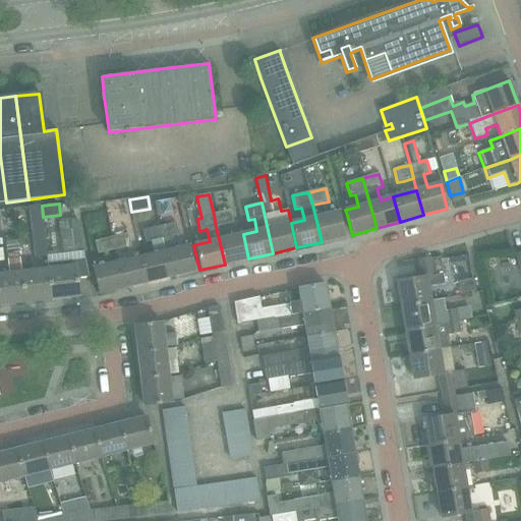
[(41,206),(30,207),(35,258),(47,256),(41,206)]
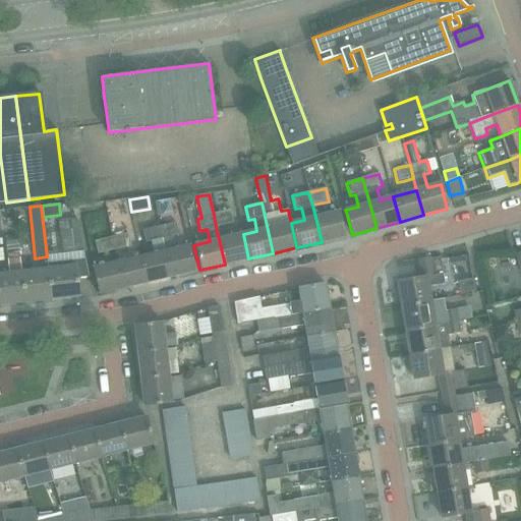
[(214,215),(216,227),(233,223),(230,211),(214,215)]
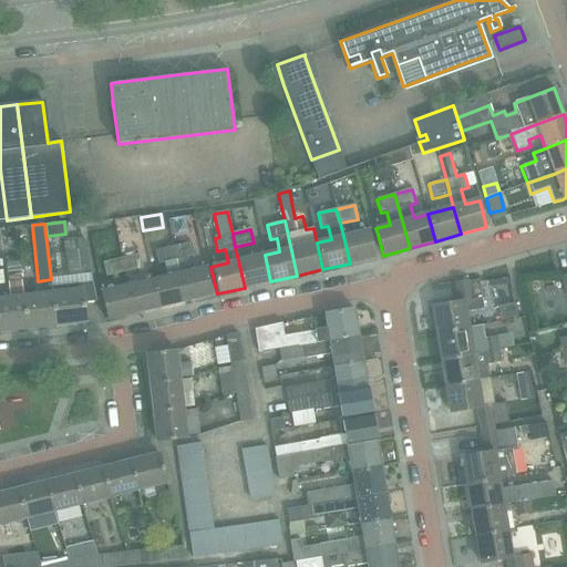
[(375,257),(370,236),(369,230),(343,236),(350,264),(375,257)]
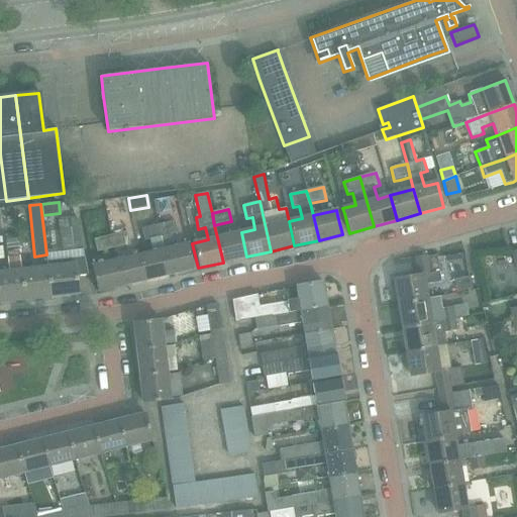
[(59,219),(60,230),(63,253),(83,250),(77,217),(59,219)]
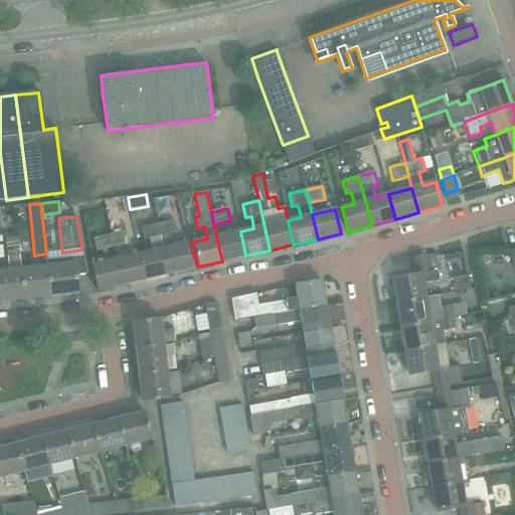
[(169,274),(191,269),(186,244),(174,246),(171,234),(176,233),(173,220),(157,224),(169,274)]
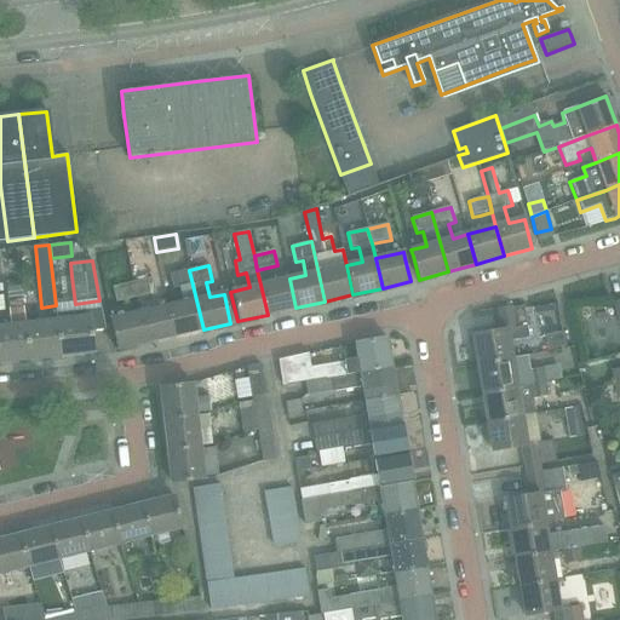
[(167,306),(174,337),(204,329),(189,270),(170,274),(173,290),(181,288),(184,303),(167,306)]
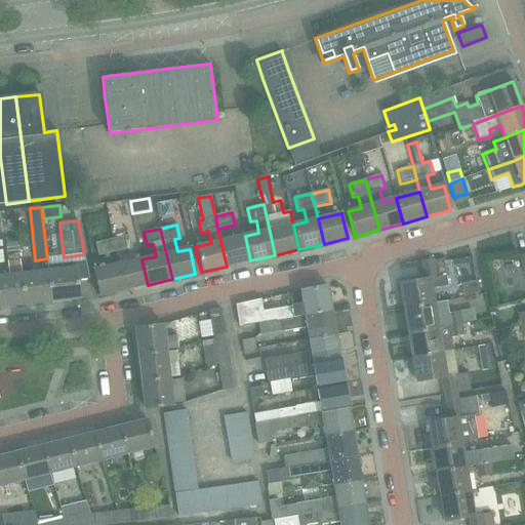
[(111,240),(114,253),(132,248),(129,235),(111,240)]
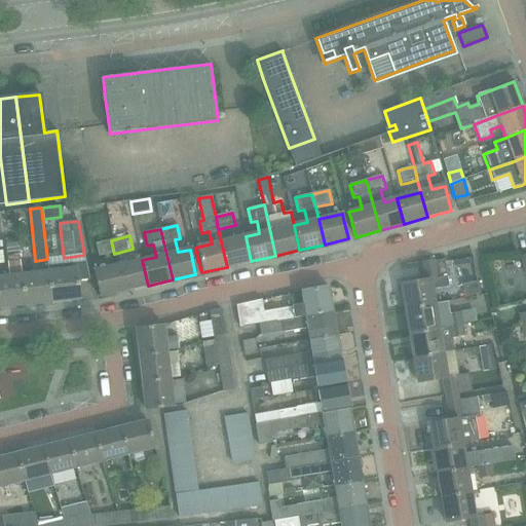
[(227,267),(251,261),(246,236),(221,241),(227,267)]
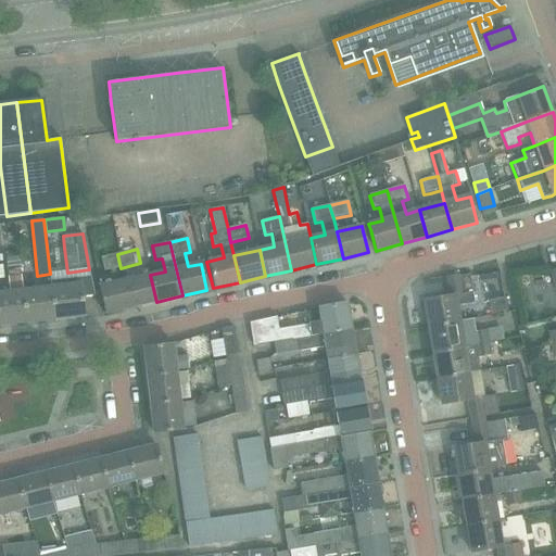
[(10,279),(23,278),(20,252),(7,254),(10,279)]
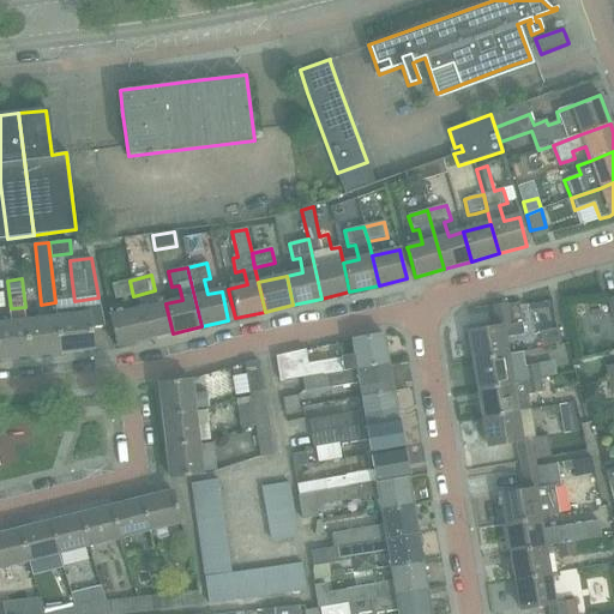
[(133,296),(130,281),(112,284),(115,300),(133,296)]
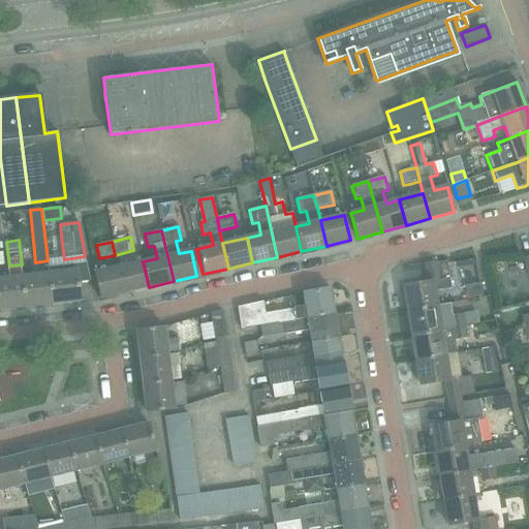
[(114,255),(116,268),(131,265),(129,252),(114,255)]
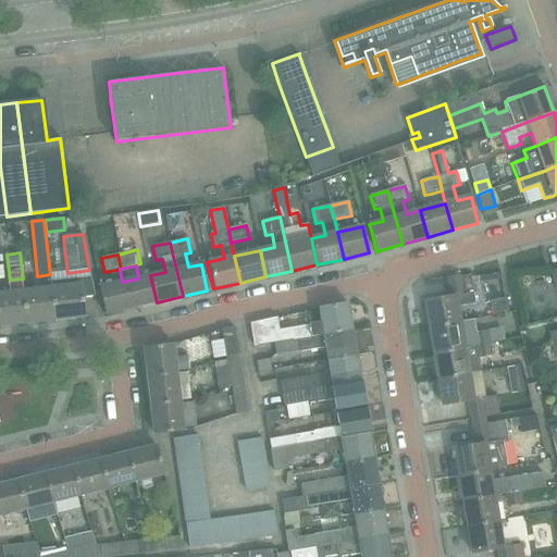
[(124,282),(130,308),(157,302),(150,275),(124,282)]
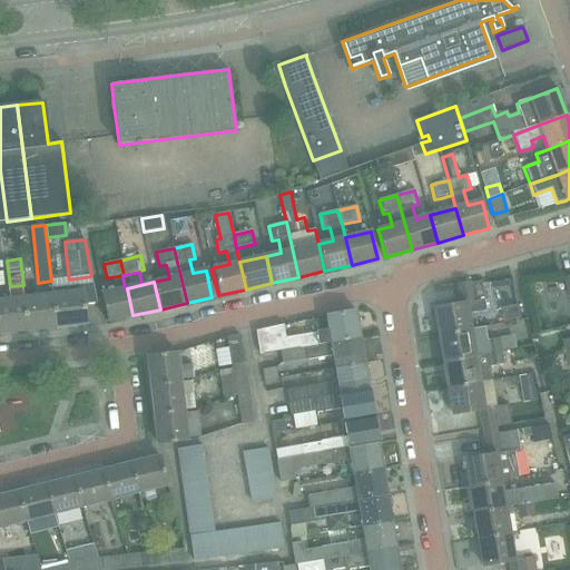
[(435,308),(440,334),(469,330),(465,303),(484,301),(481,282),(470,284),(469,282),(457,284),(460,304),(435,308)]
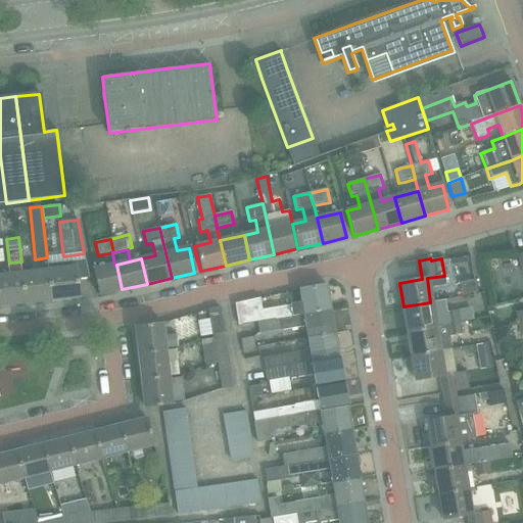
[(91,271),(93,275),(97,295),(122,289),(116,265),(91,271)]
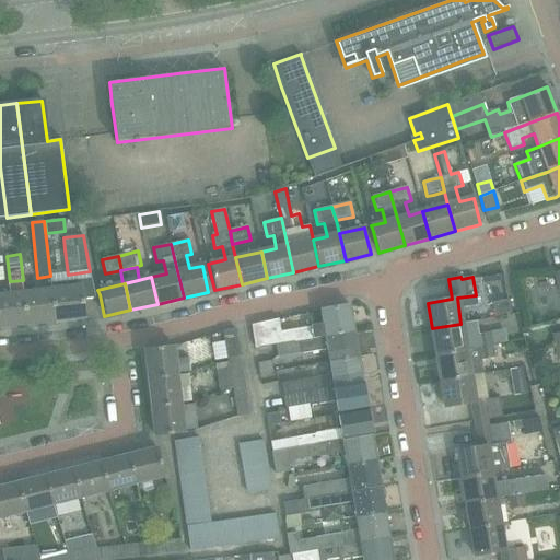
[(80,286),(51,289),(56,322),(84,318),(80,286)]
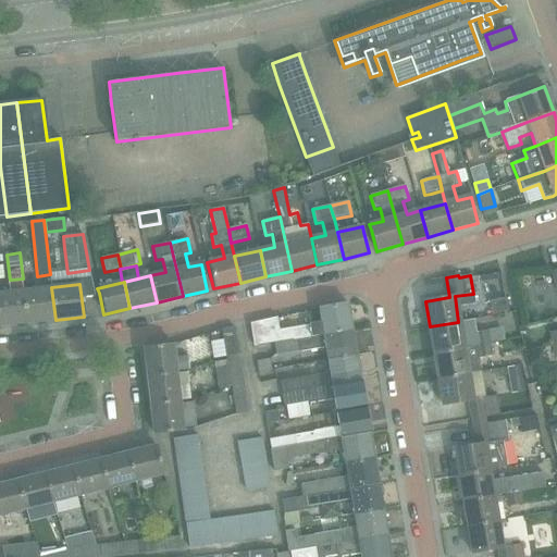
[(51,287),(23,291),(27,323),(56,320),(51,287)]
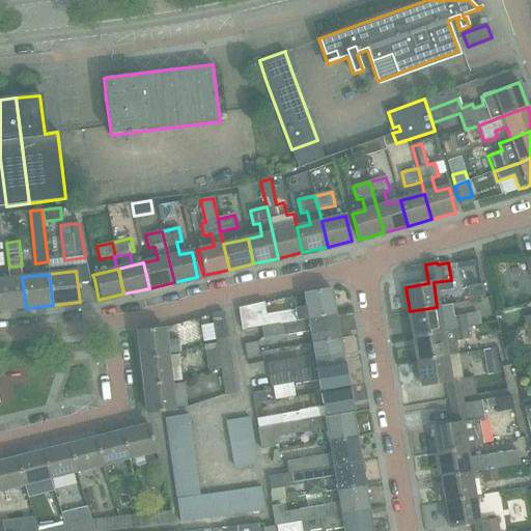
[(22,277),(0,279),(0,310),(26,308),(22,277)]
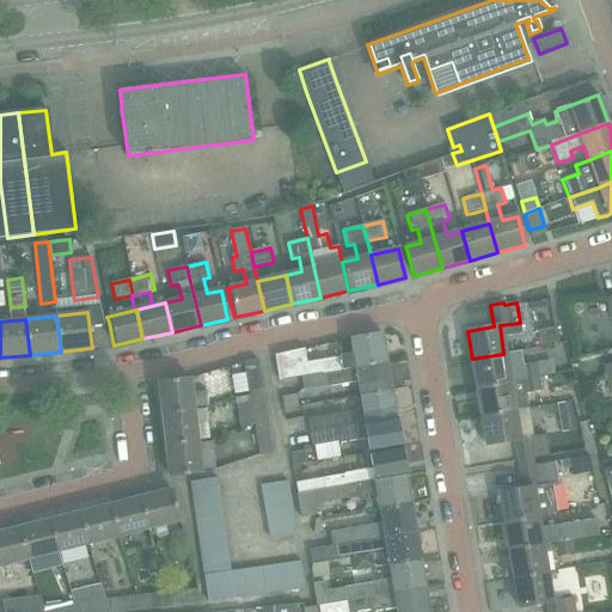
[(300,378),(387,363),(381,334),(350,340),(353,354),(341,355),(306,362),(304,349),(275,355),(280,380),(300,377),(300,378)]
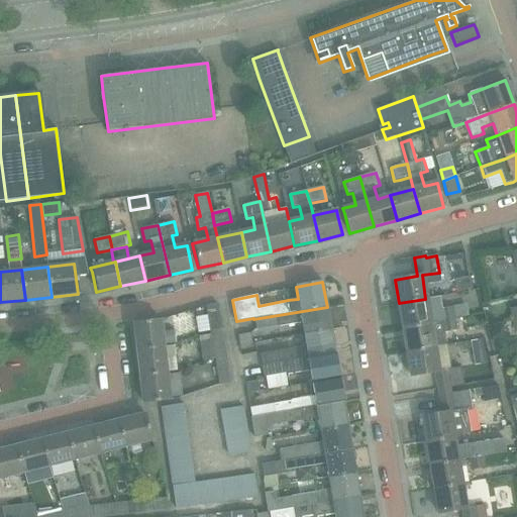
[(402,326),(429,322),(425,299),(399,303),(402,326)]
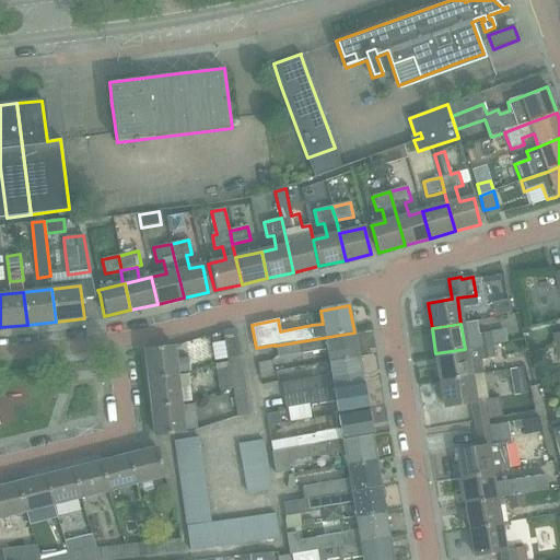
[(222,331),(226,353),(228,361),(240,359),(235,329),(222,331)]
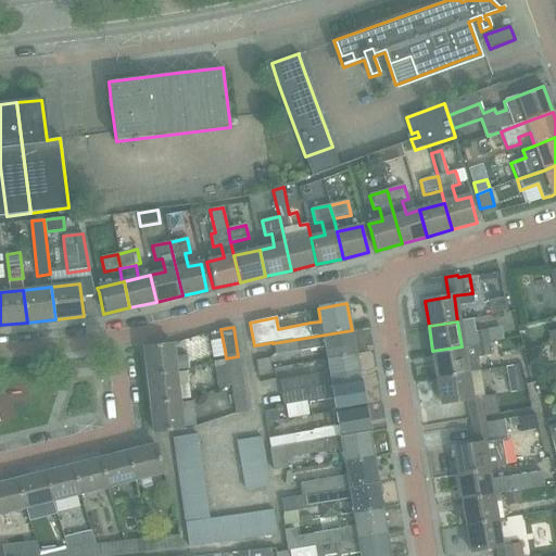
[(472,330),(475,344),(489,342),(487,328),(472,330)]
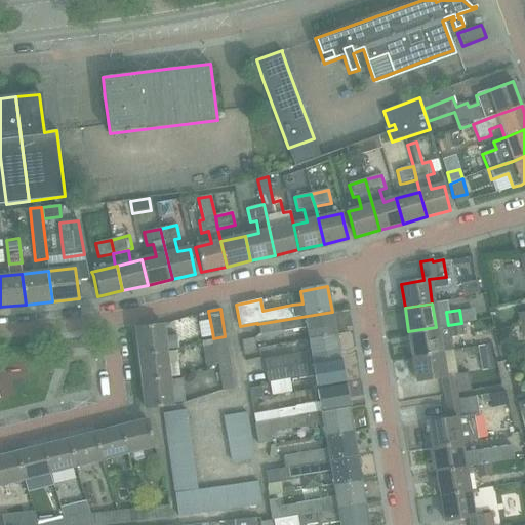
[(307,328),(309,340),(336,336),(332,312),(257,324),(260,335),(307,328)]
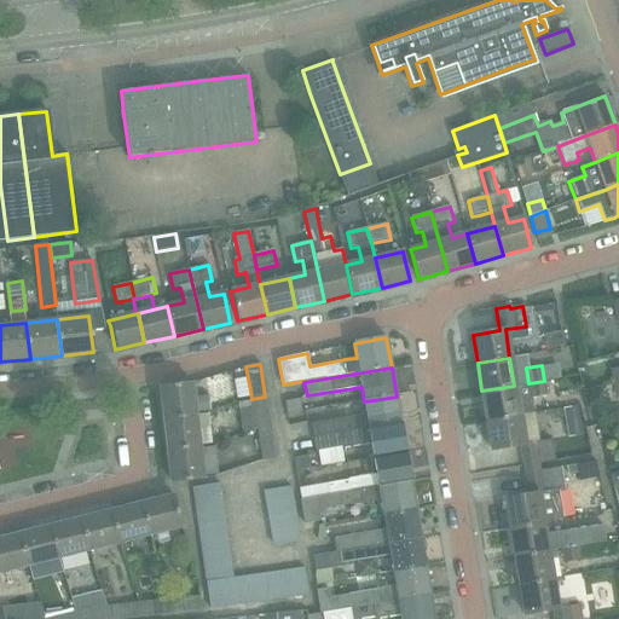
[(528,383),(514,386),(481,391),(486,420),(520,415),(533,412),(531,397),(545,394),(544,381),(528,383)]
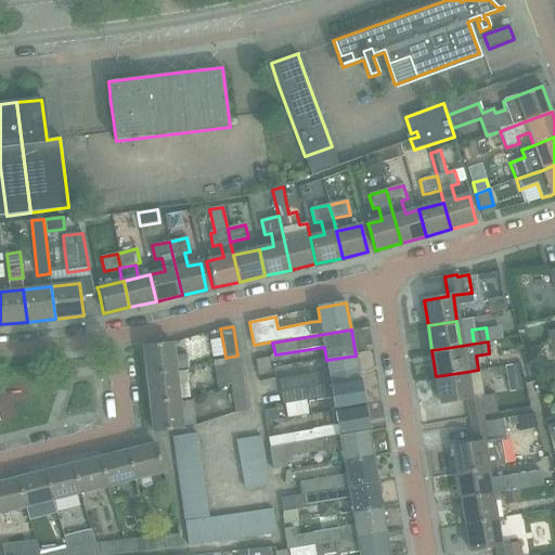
[(146,375),(175,372),(175,371),(175,364),(173,356),(172,344),(143,347),(146,375)]
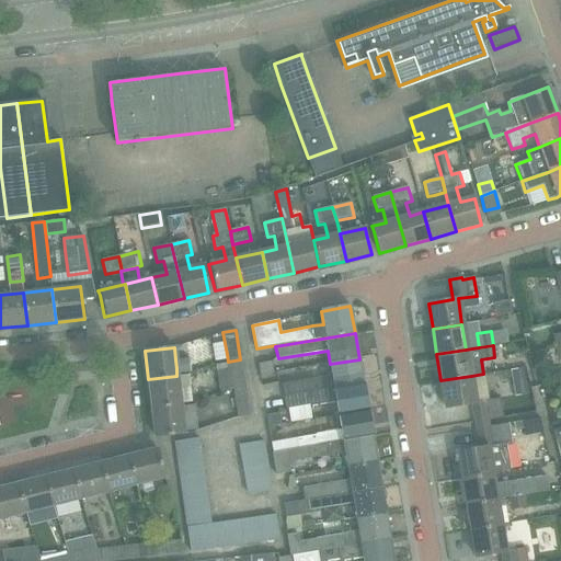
[(187,358),(175,359),(176,368),(176,375),(189,373),(187,358)]
